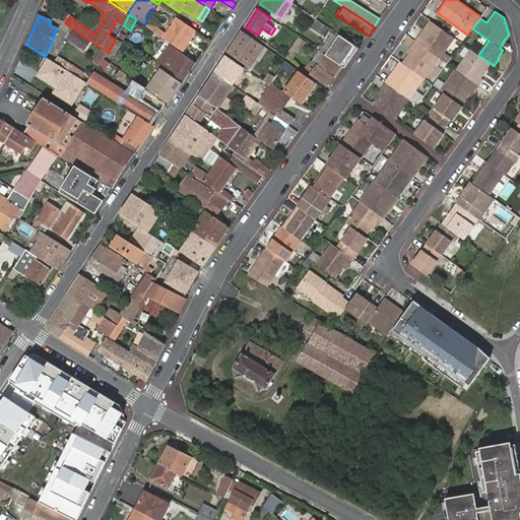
[(144,25),(157,35),(183,52),(188,44),(186,42),(188,39),(190,41),(197,31),(178,18),(167,35),(146,21),(144,25)]
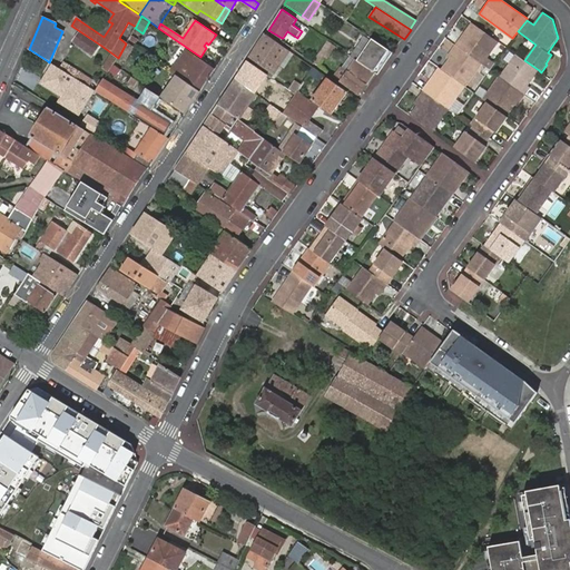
[(495,40),(471,22),(454,46),(479,64),(483,57),(495,40)]
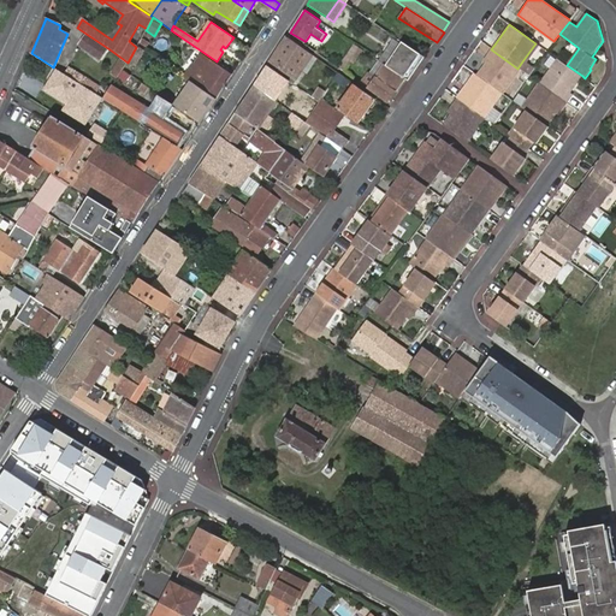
[(110,49),(88,35),(80,47),(101,63),(110,49)]
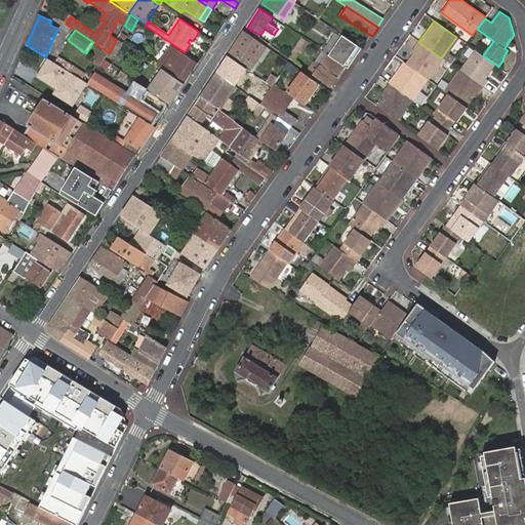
[(244,31),(231,51),(252,68),(266,46),(244,31)]
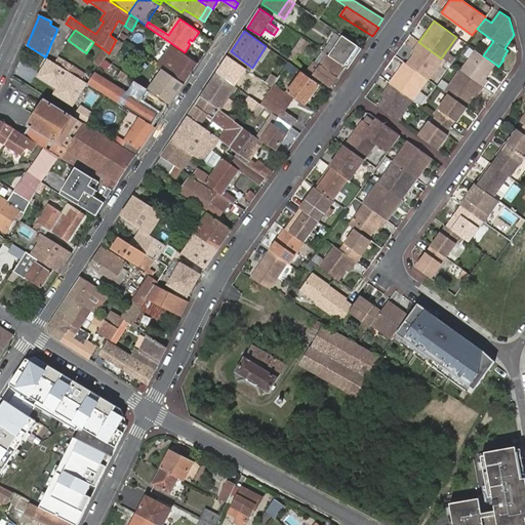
[(322,51),(328,55),(341,35),(335,31),(322,51)]
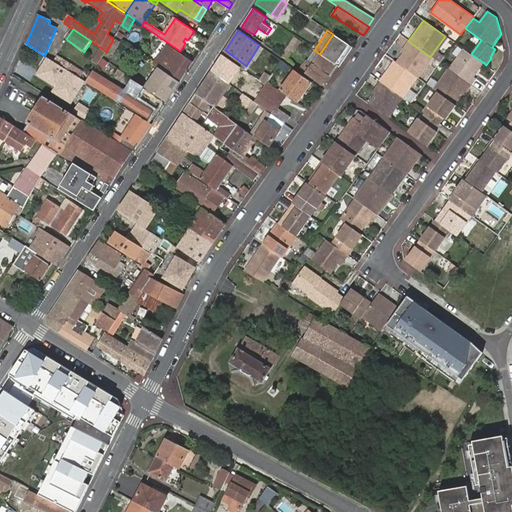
[(333,34),(320,54),(336,65),(338,66),(351,46),(333,34)]
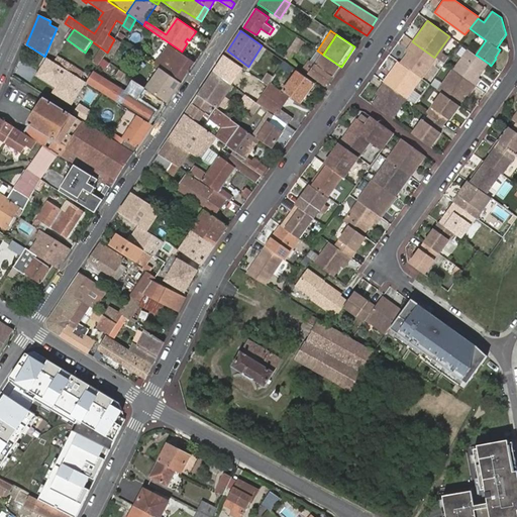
[(298,37),(284,57),(287,60),(302,39),(298,37)]
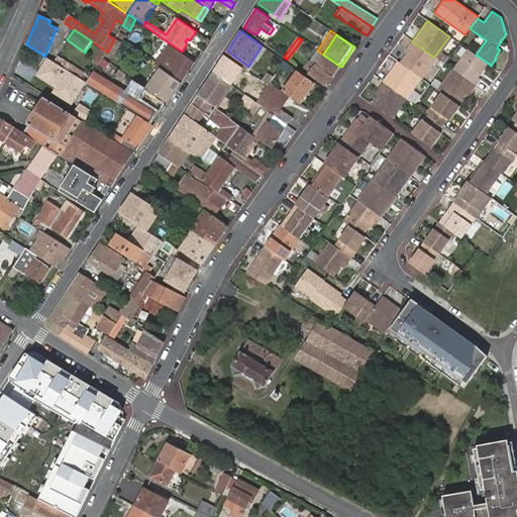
[(419,77),(420,78),(434,58),(412,41),(408,47),(409,48),(407,52),(399,63),(419,77)]
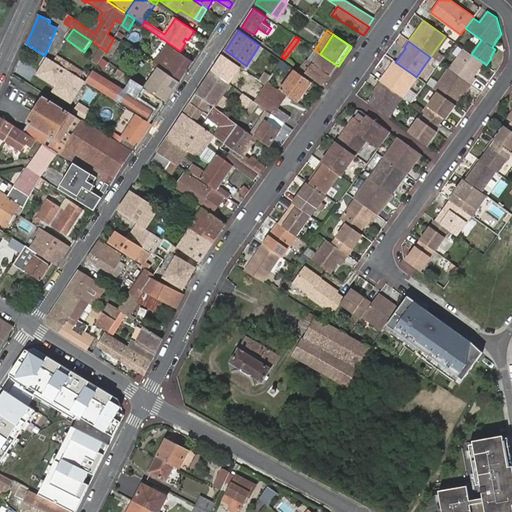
[(165,56),(187,71),(192,63),(167,46),(162,54),(165,56)]
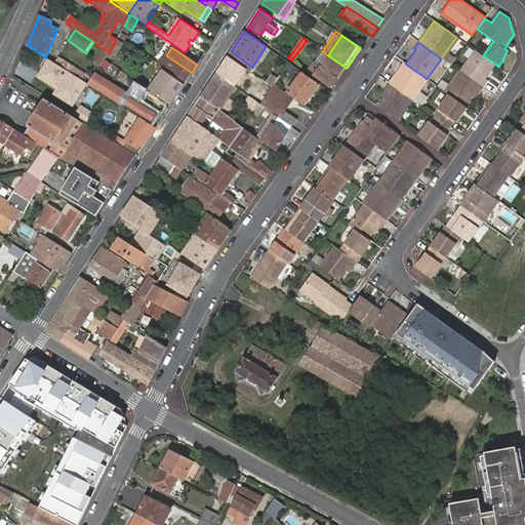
[(95,65),(99,68),(102,65),(105,61),(106,59),(109,53),(105,50),(95,65)]
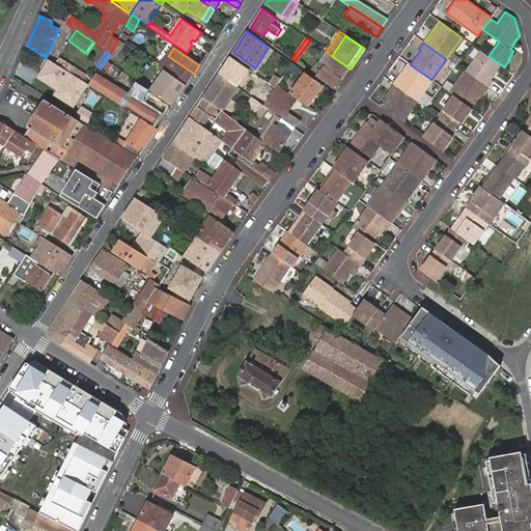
[(466,73),(488,88),(494,81),(492,80),(502,65),(488,56),(481,51),(466,73)]
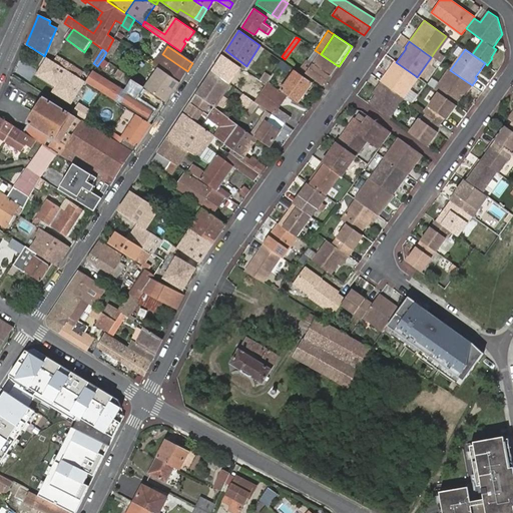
[(435,51),(431,57),(440,63),(444,58),(435,51)]
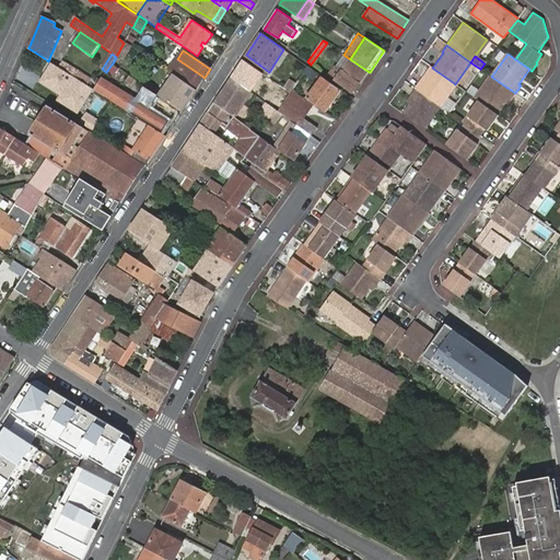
[(181,61),(177,59),(168,70),(173,73),(181,61)]
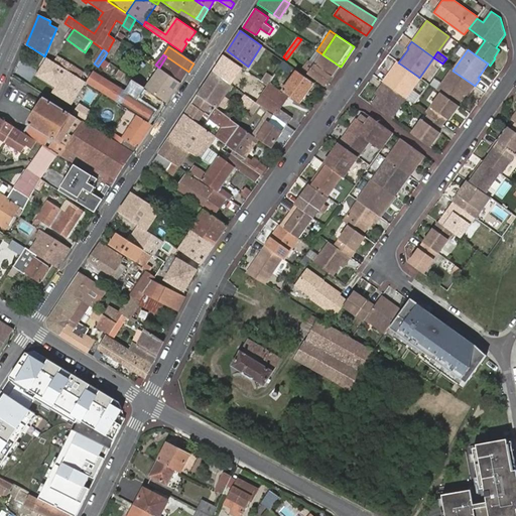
[(307,65),(302,71),(309,75),(310,74),(325,84),(339,66),(323,54),(313,69),(307,65)]
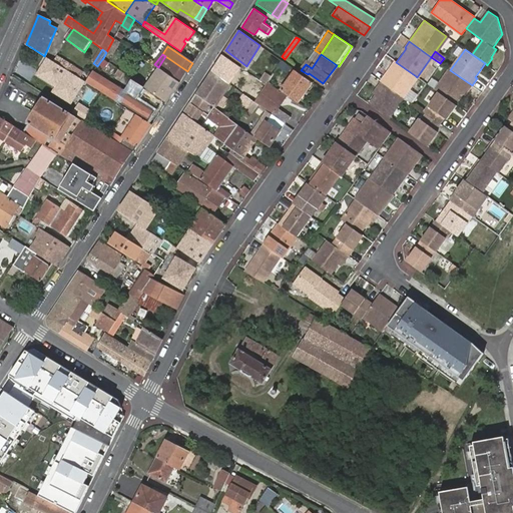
[(58,64),(68,70),(70,72),(74,66),(57,56),(54,62),(58,64)]
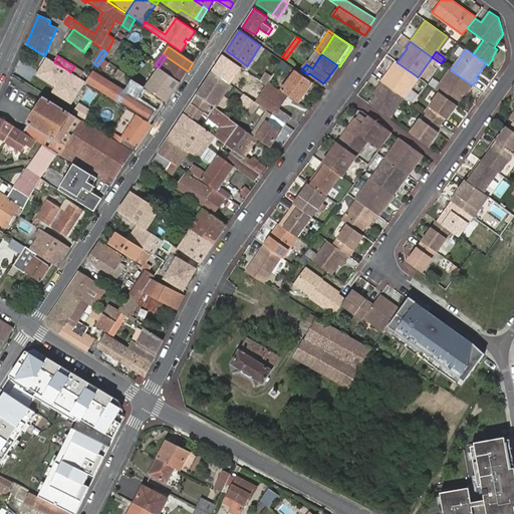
[(160,68),(181,82),(188,71),(166,56),(159,67),(160,68)]
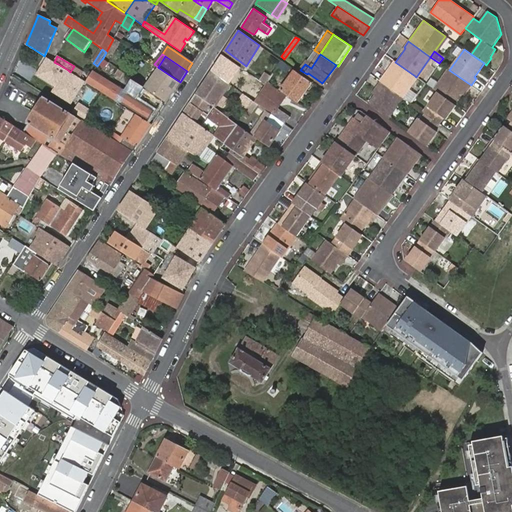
[(54,62),(48,58),(39,74),(49,81),(50,80),(58,85),(67,71),(68,70),(58,64),(54,62)]
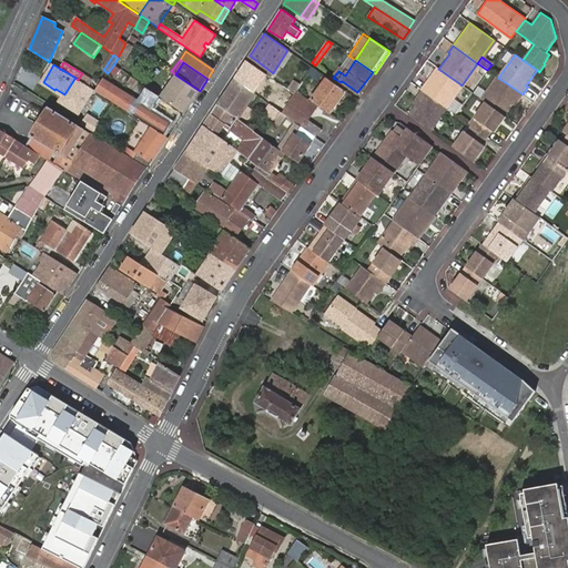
[(113,66),(110,70),(117,74),(120,69),(114,64),(113,66)]
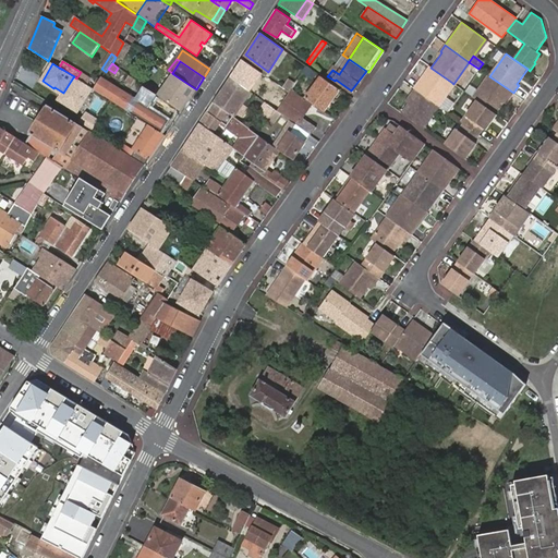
[(428,67),(413,88),(413,89),(427,99),(437,106),(444,96),(452,83),(431,68),(428,67)]
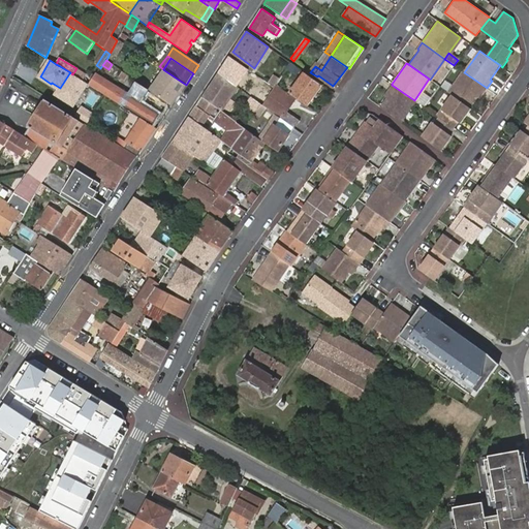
[(86,76),(76,68),(72,74),(83,81),(86,76)]
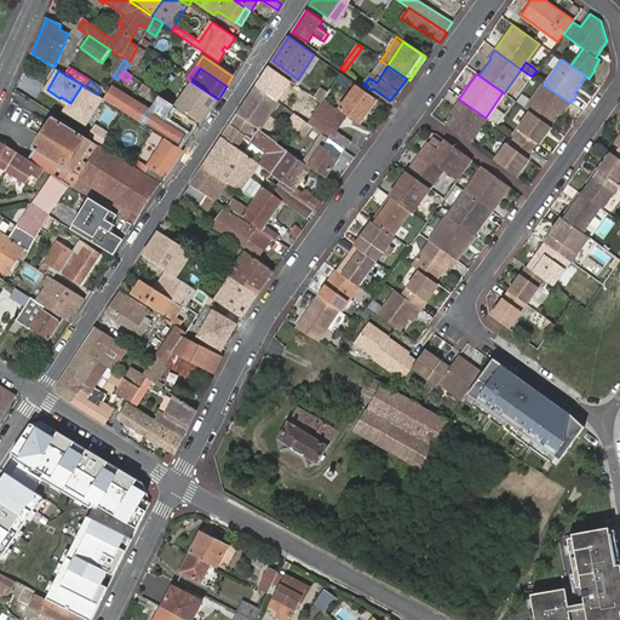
[(176,107),(201,125),(218,99),(193,82),(176,107)]
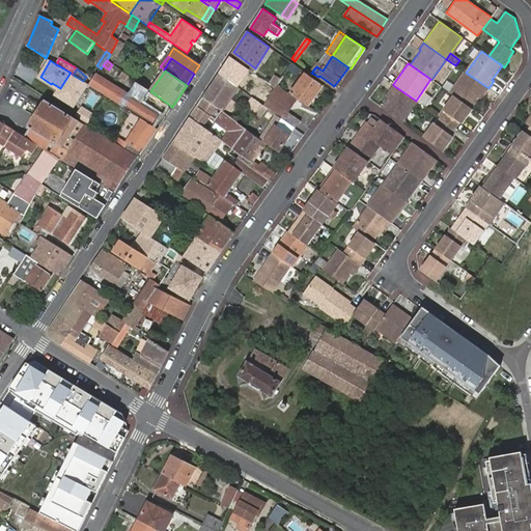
[(126,80),(129,76),(122,72),(119,77),(126,80)]
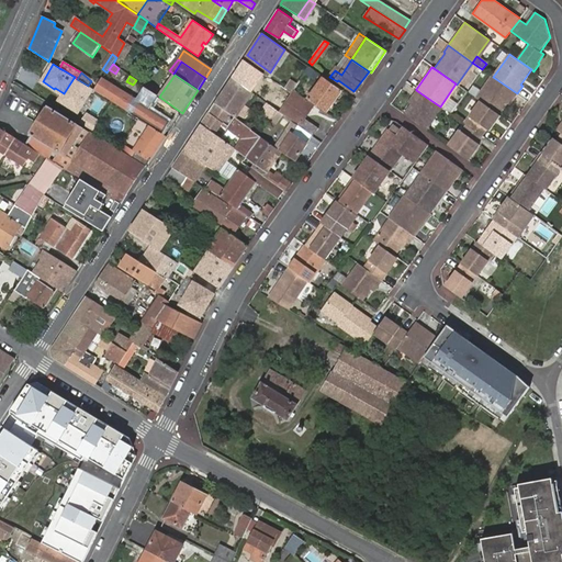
[(294,76),(287,86),(291,88),(289,91),(291,92),(293,90),(300,79),(294,76)]
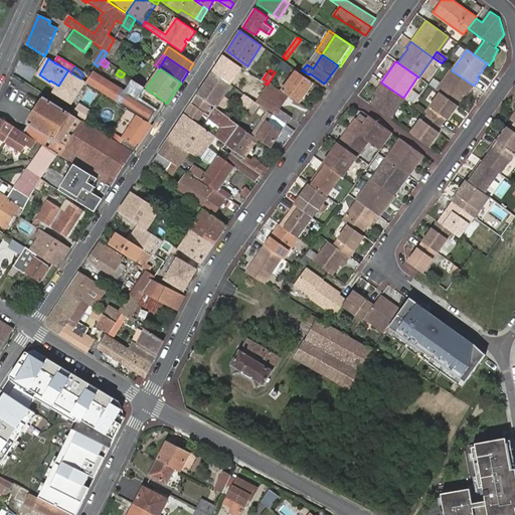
[(441,93),(459,107),(474,86),(452,70),(451,69),(436,90),(441,93)]
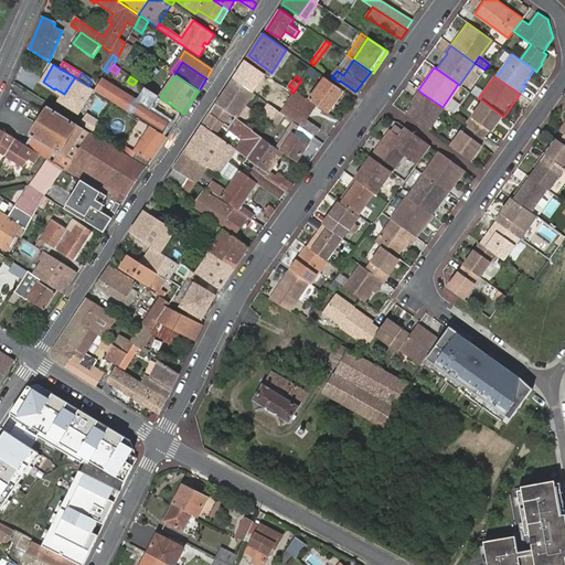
[(234,78),(216,103),(242,120),(249,108),(245,105),(254,93),(234,78)]
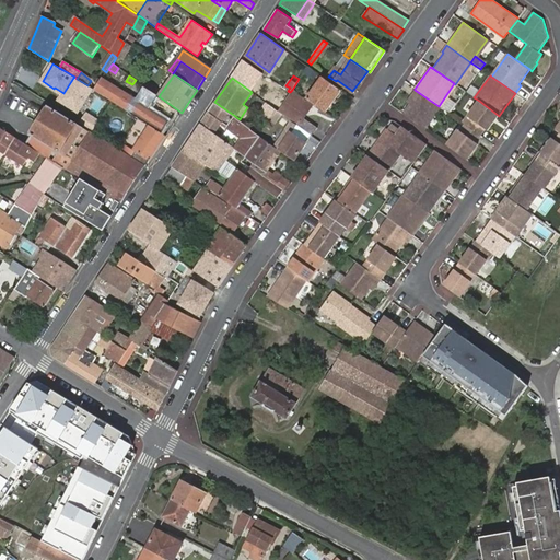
[(101,92),(133,113),(140,103),(106,82),(102,79),(95,89),(101,92)]
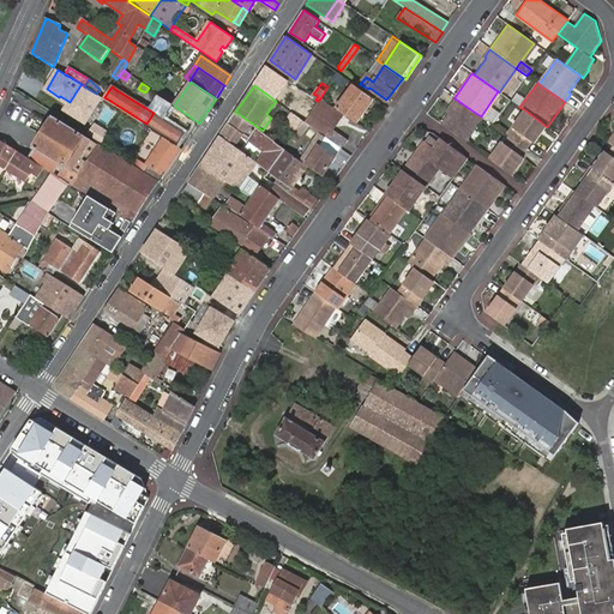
[(362,127),(379,102),(359,88),(351,100),(350,98),(342,113),(343,114),(362,127)]
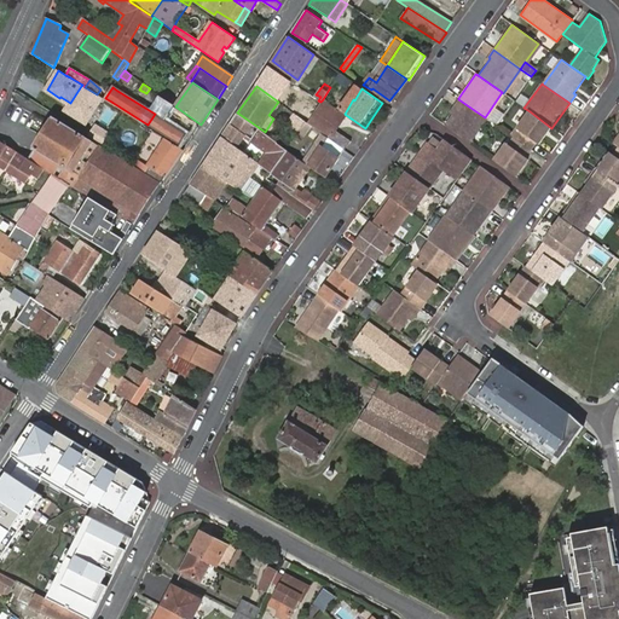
[(295,114),(305,122),(307,122),(320,102),(318,100),(320,97),(316,94),(316,97),(308,93),(304,100),(307,103),(302,110),(294,105),(290,110),(295,114)]
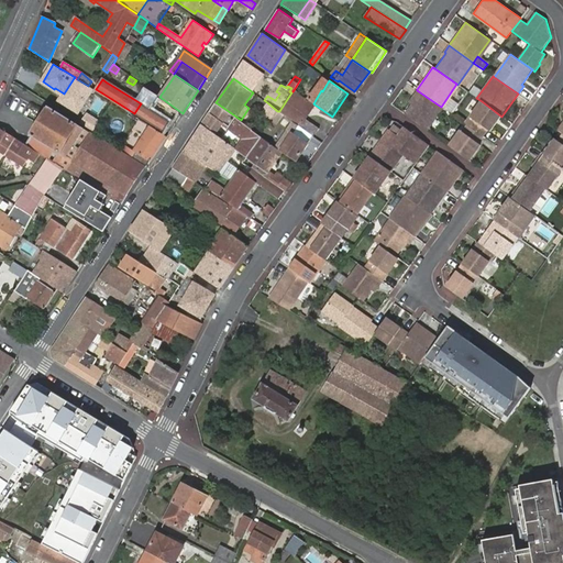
[(291,92),(279,111),(293,122),(313,136),(319,129),(305,118),(304,117),(308,110),(310,111),(315,105),(313,103),(294,90),(291,92)]
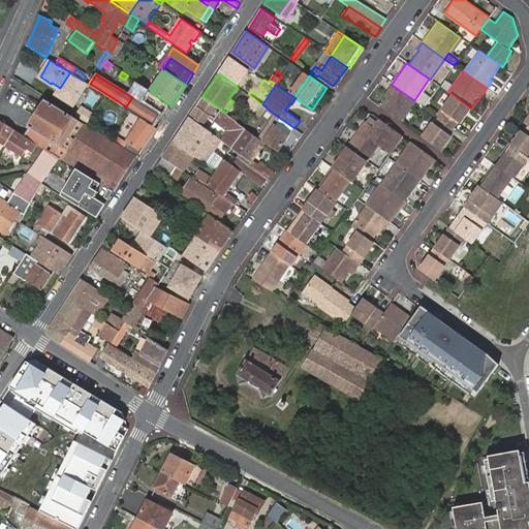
[(392,85),(377,104),(391,115),(405,94),(392,85)]
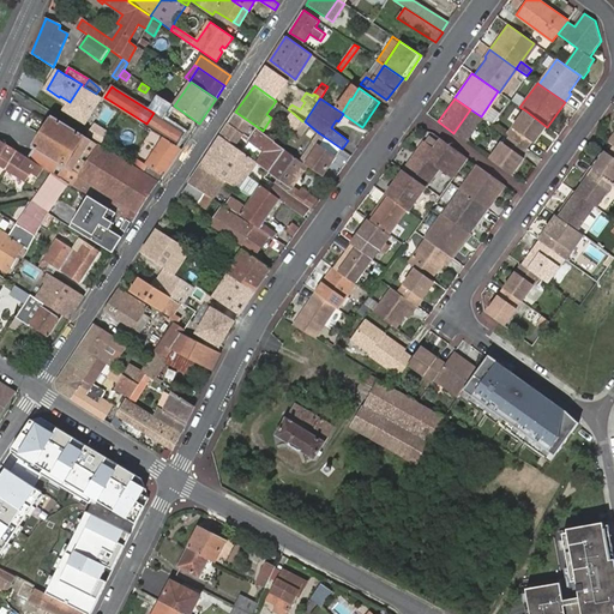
[(492,125),(500,114),(488,106),(481,116),(492,125)]
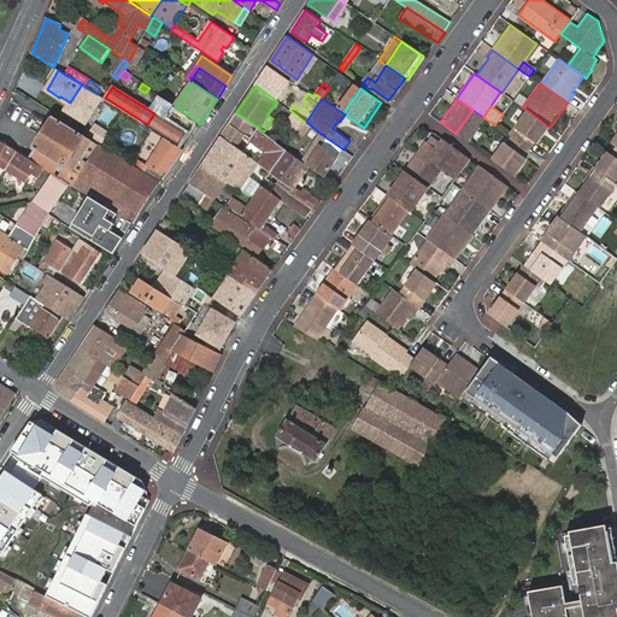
[(513,139),(530,151),(535,142),(538,145),(550,128),(528,111),(515,129),(518,131),(513,139)]
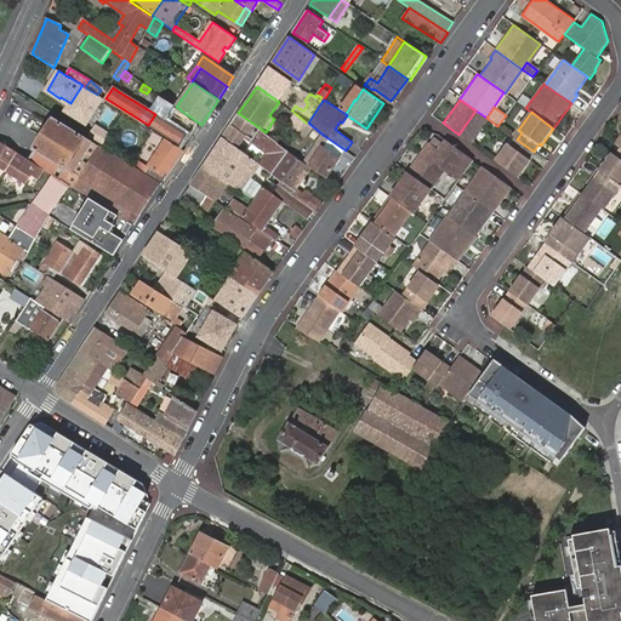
[(222,137),(234,146),(243,134),(271,153),(262,166),(272,174),(289,151),(266,132),(238,113),(222,137)]
